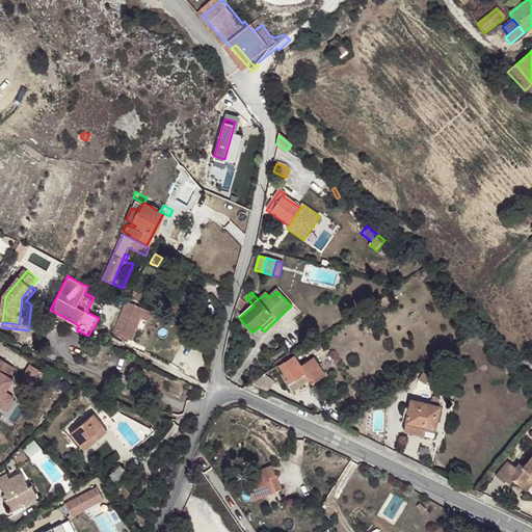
[(238,297),(235,308),(239,310),(244,301),(238,297)]
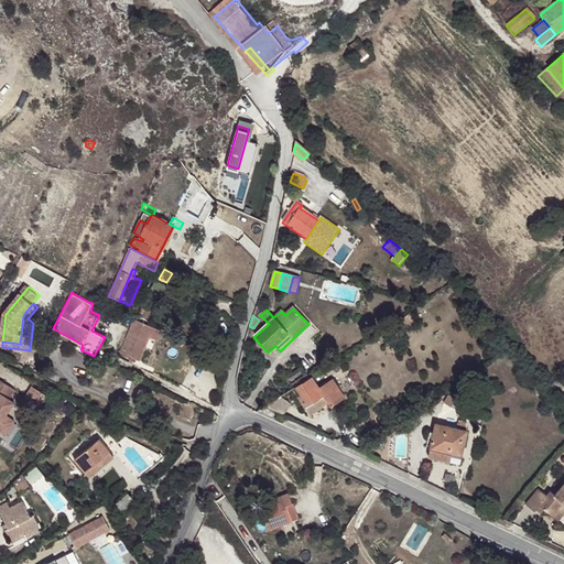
[(415,323),(410,315),(401,322),(407,329),(415,323)]
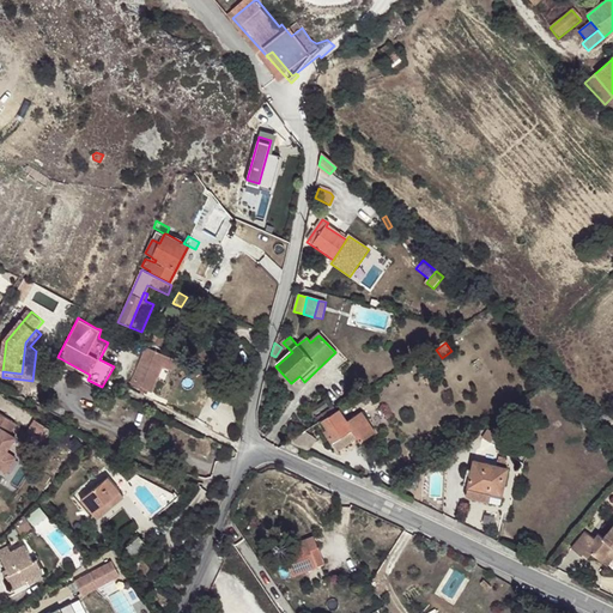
[(146,347),(131,383),(152,392),(162,366),(171,370),(175,359),(146,347)]
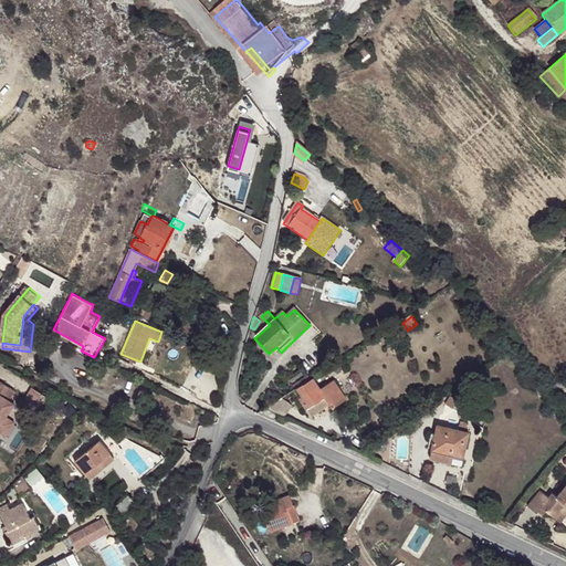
[(283,355),(312,327),(310,325),(281,353),(283,355)]
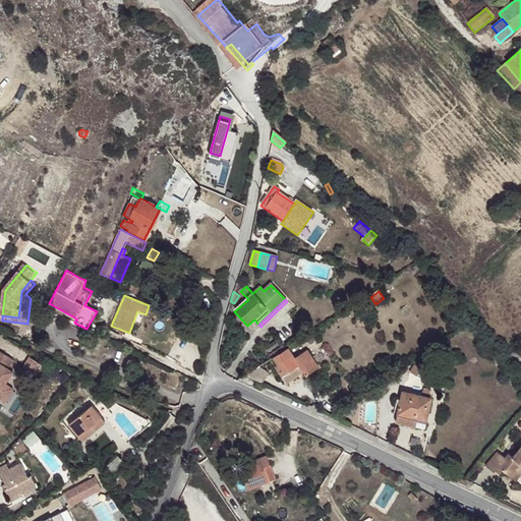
[(205,330),(191,324),(185,335),(198,342),(205,330)]
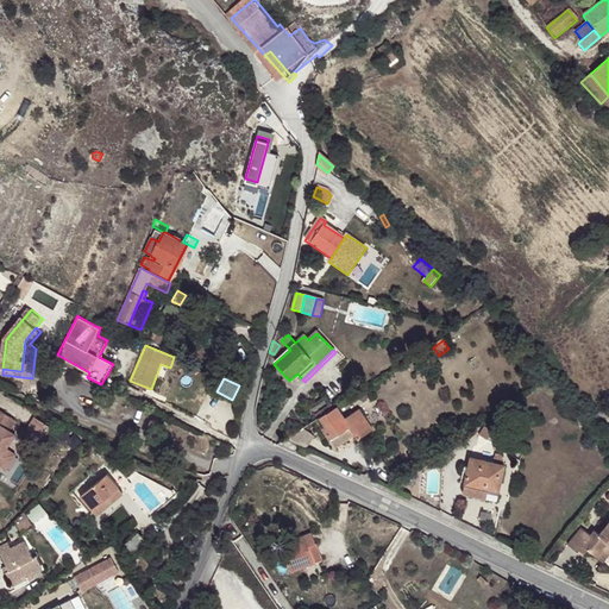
[(319,412),(321,416),(332,409),(328,405),(319,412)]
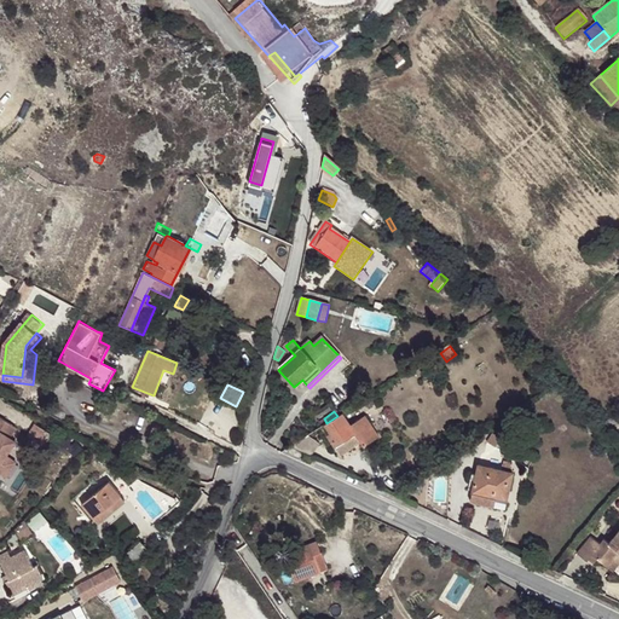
[(327,423),(325,424),(333,435),(328,438),(334,447),(354,435),(356,434),(350,426),(342,417),(341,414),(337,416),(327,423)]
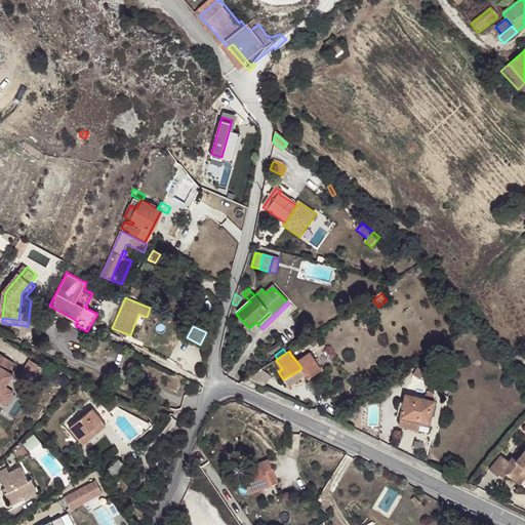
[(0,400),(5,404),(13,391),(1,384),(13,362),(0,353),(0,400)]
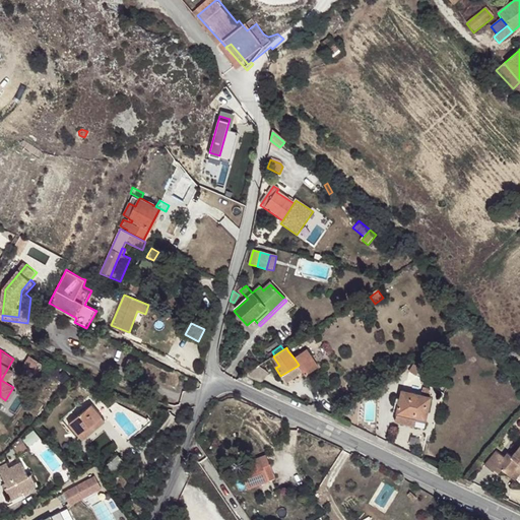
[(306,350),(294,358),(299,365),(298,366),(303,373),(305,377),(317,369),(306,350)]
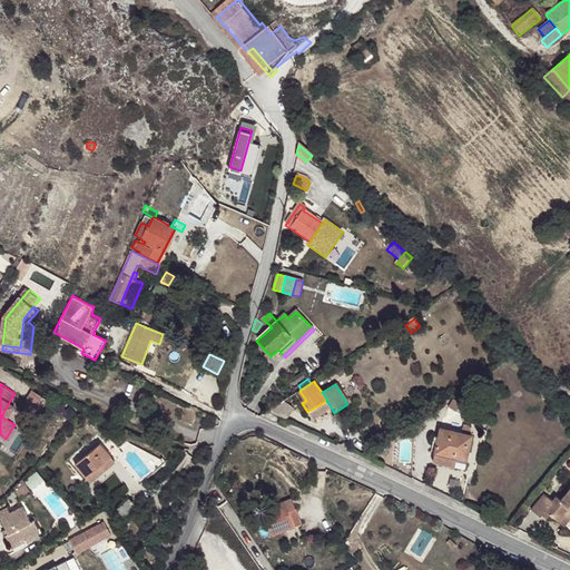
[(47,399),(32,390),(27,399),(41,409),(47,399)]
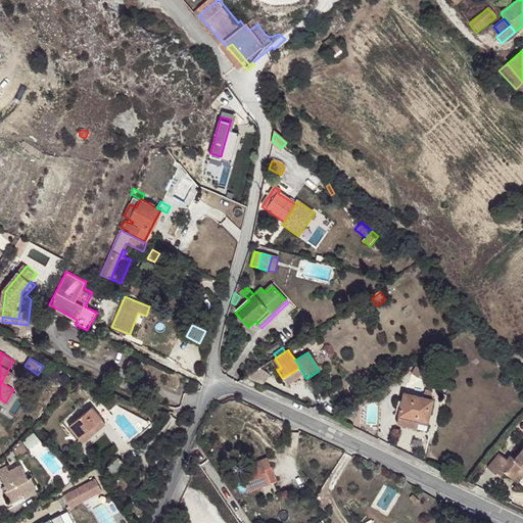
[(299,368),(282,378),(287,385),(304,375),(299,368)]
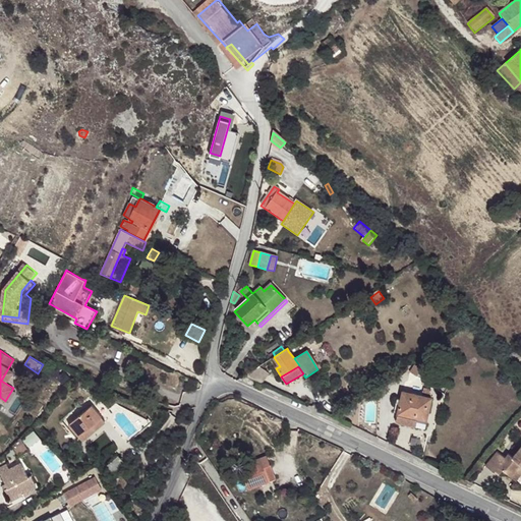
[(410,372),(416,377),(420,370),(414,366),(410,372)]
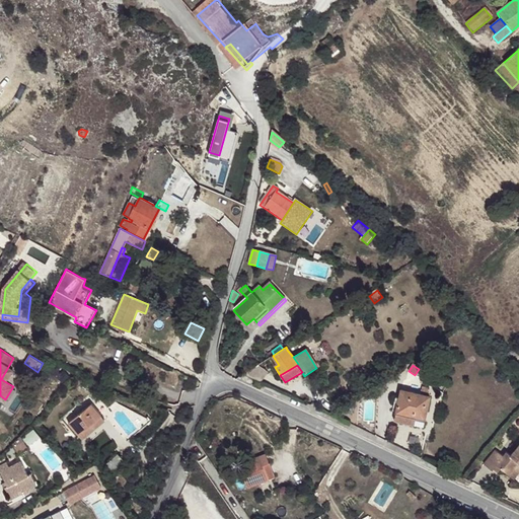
[(268,372),(258,366),(243,375),(260,383),(268,372)]
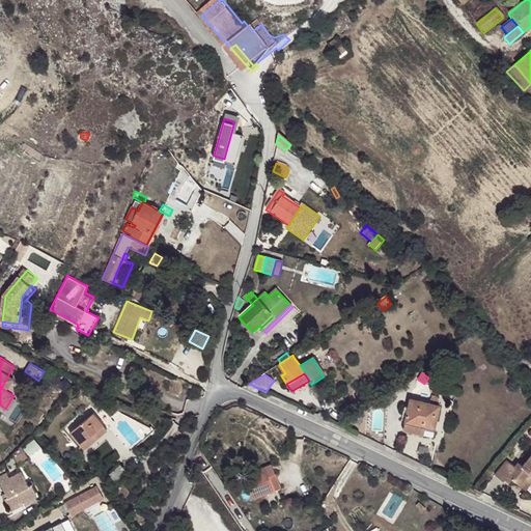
[(431,396),(429,404),(438,406),(439,397),(431,396)]
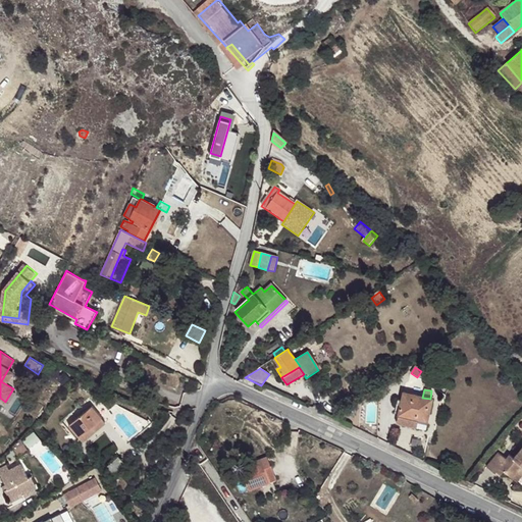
[(398,416),(427,422),(432,400),(430,399),(422,398),(403,393),(402,401),(398,416)]
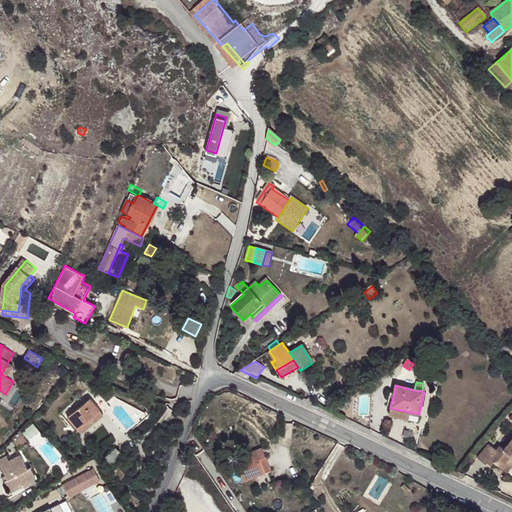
[(77,429),(100,409),(90,397),(67,417),(77,429)]
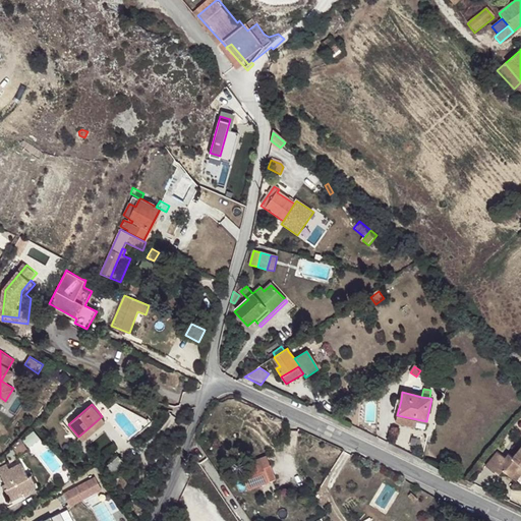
[(425,429),(426,421),(397,415),(395,423),(425,429)]
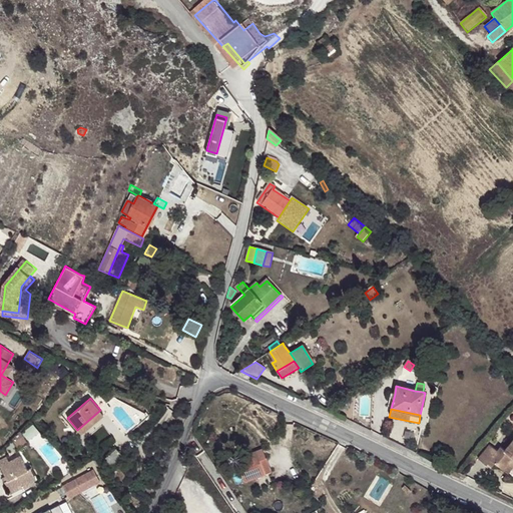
[(103,414),(100,410),(77,430),(80,434),(103,414)]
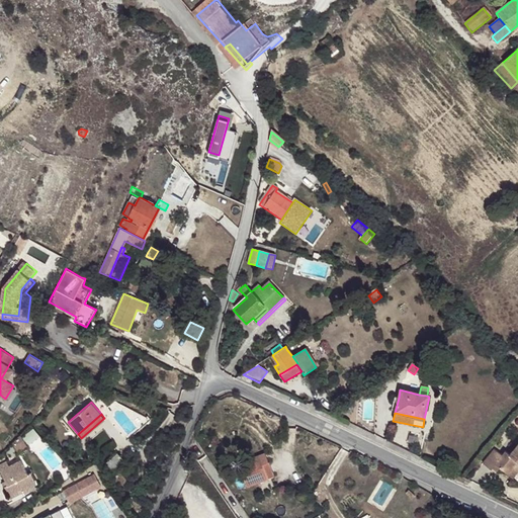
[(19,436),(11,444),(15,450),(24,445),(19,436)]
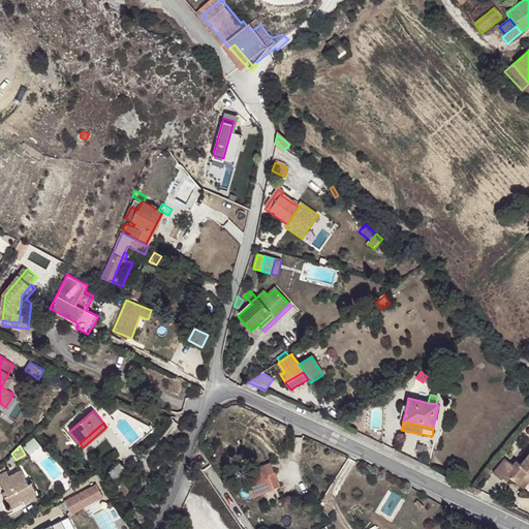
[(526,474),(528,476),(528,454),(519,466),(515,463),(511,466),(503,460),(491,474),(498,481),(500,479),(504,483),(507,479),(516,487),(526,474)]
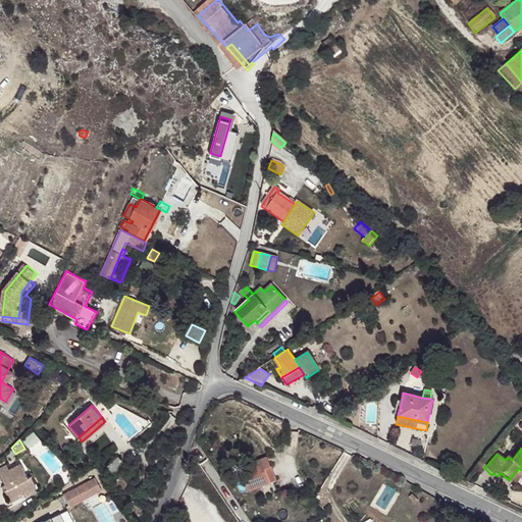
[(118,457),(107,466),(113,473),(124,464),(118,457)]
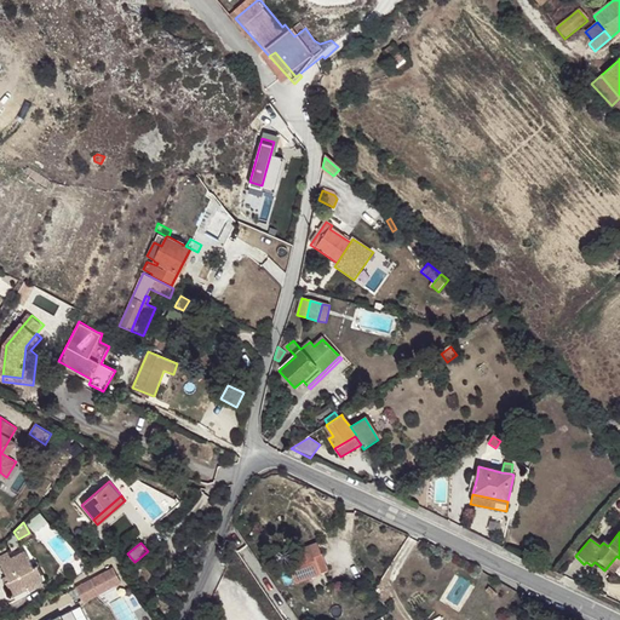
[(297,586),(322,577),(320,572),(315,560),(322,557),(317,546),(303,552),(286,560),(297,586)]
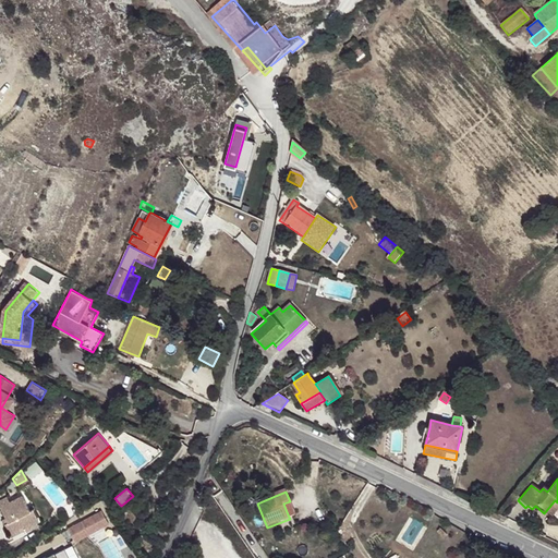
[(8,496),(0,500),(0,505),(7,517),(2,520),(12,537),(27,530),(26,529),(40,521),(34,509),(31,511),(22,495),(10,501),(8,496)]
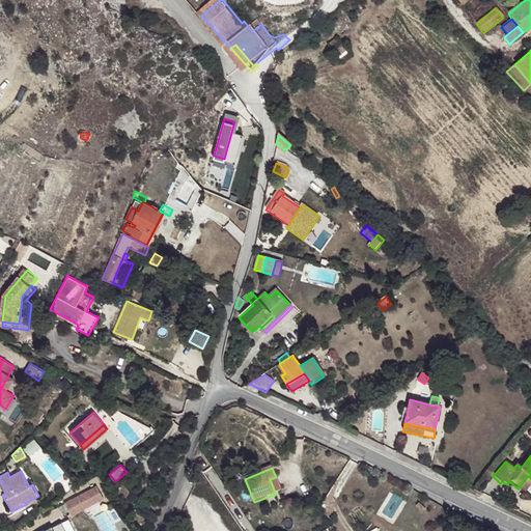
[(523,493),(530,481),(530,478),(528,476),(518,488),(523,493)]
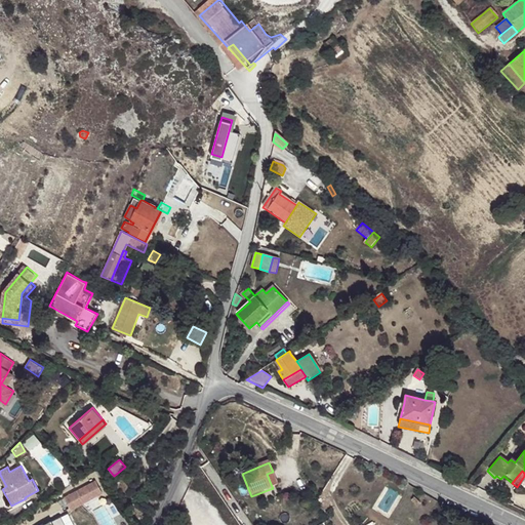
[(271,484),(273,488),(275,488),(279,487),(273,472),(267,474),(271,484)]
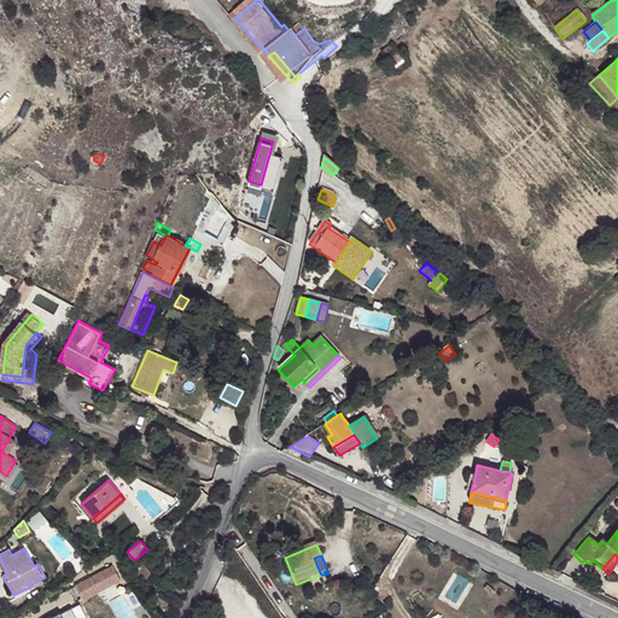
[(141,581),(151,573),(141,561),(134,565),(140,572),(136,576),(141,581)]
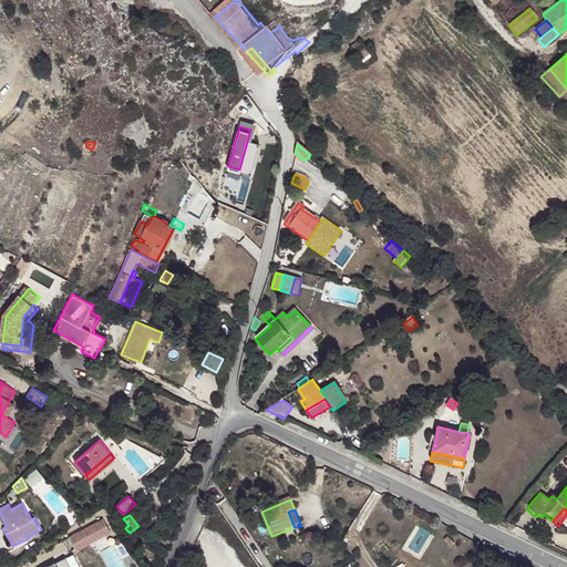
[(99,522),(71,537),(78,549),(105,535),(99,522)]
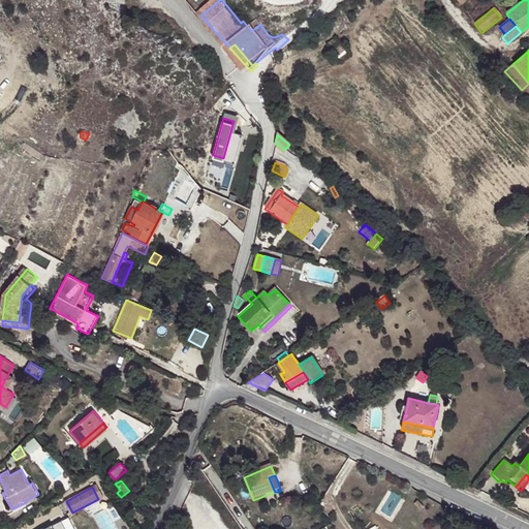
[(423,509),(425,506),(418,500),(416,503),(423,509)]
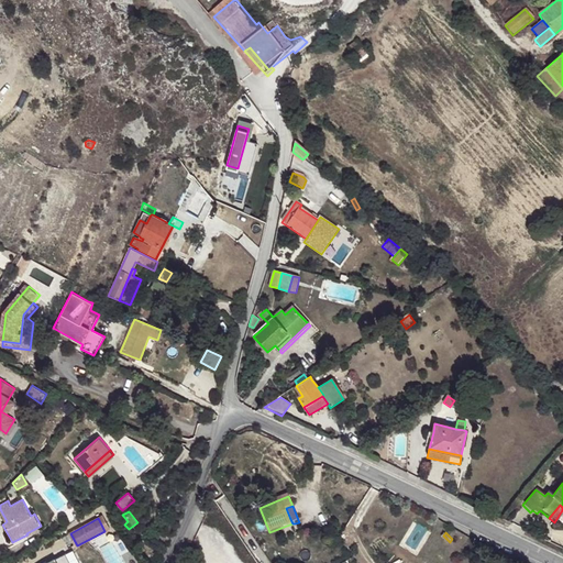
[(45,562),(68,562),(65,553),(45,562)]
